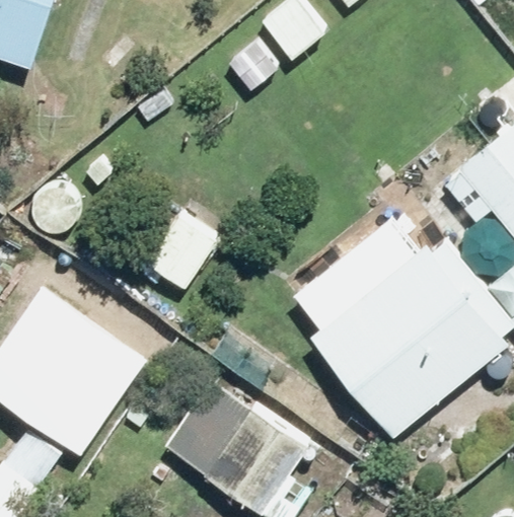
[(0,58),(29,67),(51,0),(0,0),(0,58)]
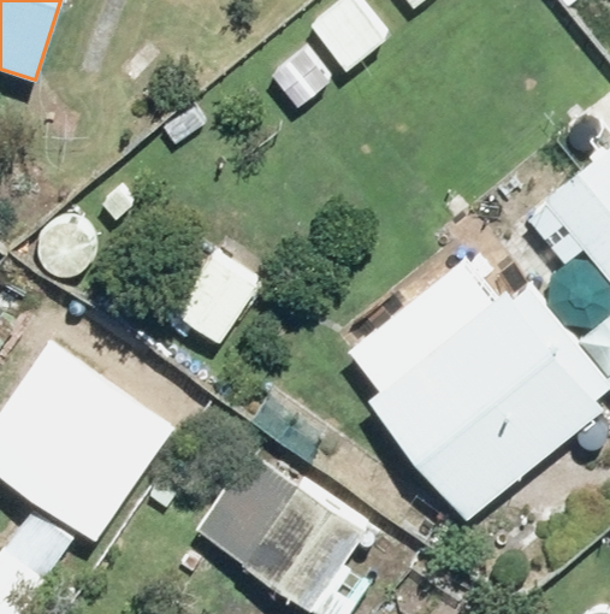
[(347,71),(386,36),(362,9),(323,43),(347,71)]
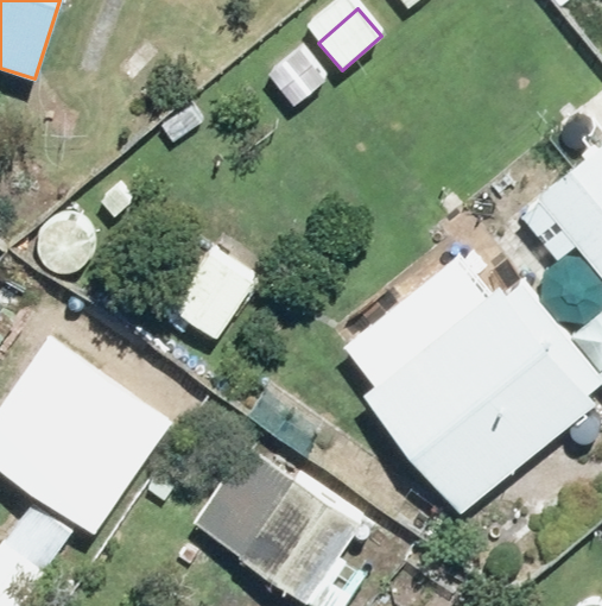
[(601,145),(520,216),(558,264),(577,248),(601,277),(601,145)]
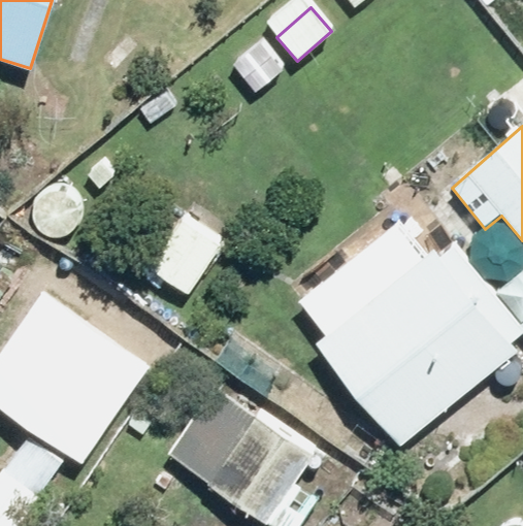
[(86,175),(98,188),(113,174),(100,160),(86,175)]
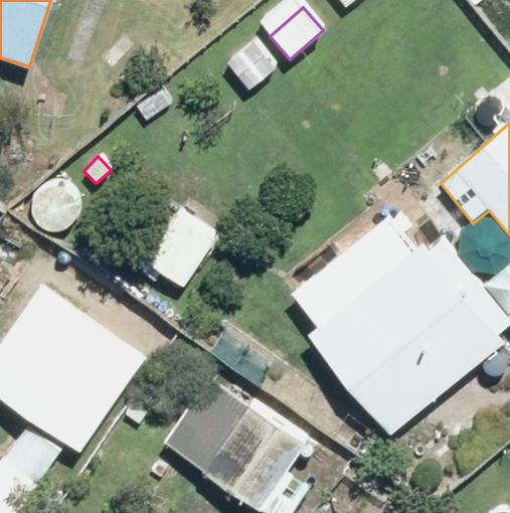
[(140,259),(182,288),(216,236),(174,207),(140,259)]
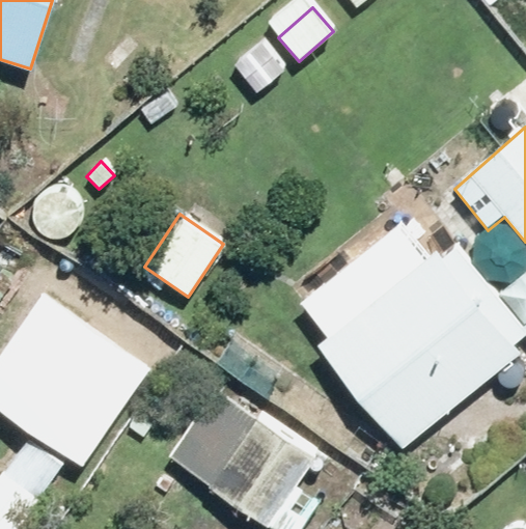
[(403,450),(519,354),(514,345),(525,335),(525,325),(523,328),(458,249),(442,261),(434,250),(424,259),(396,225),(300,305),(326,337),(316,345),(403,450)]
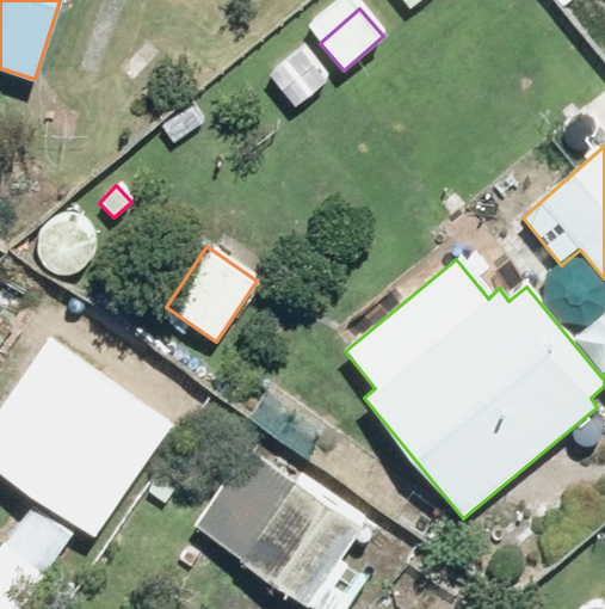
[(550,296),(567,320),(593,317),(604,293),(590,269),(562,272),(550,296)]
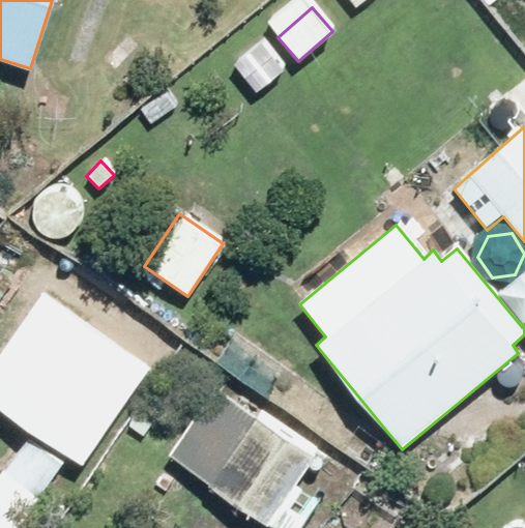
[(0,391),(93,455),(158,358),(52,287),(0,362),(0,391)]
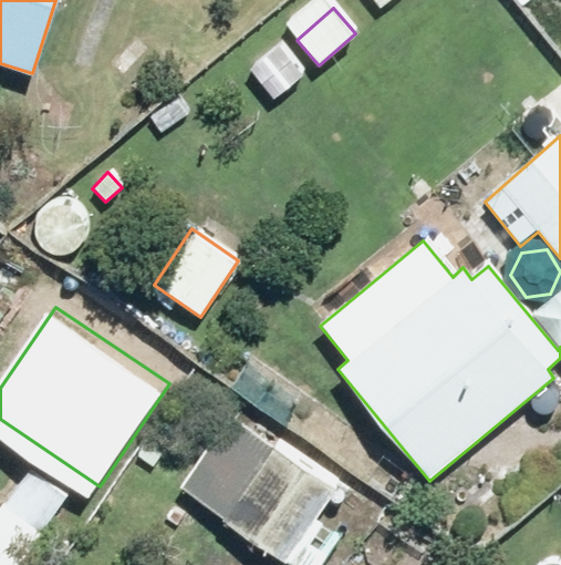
[(182,492),(284,564),(325,564),(344,540),(317,520),(342,482),(274,434),(267,445),(232,421),(182,492)]
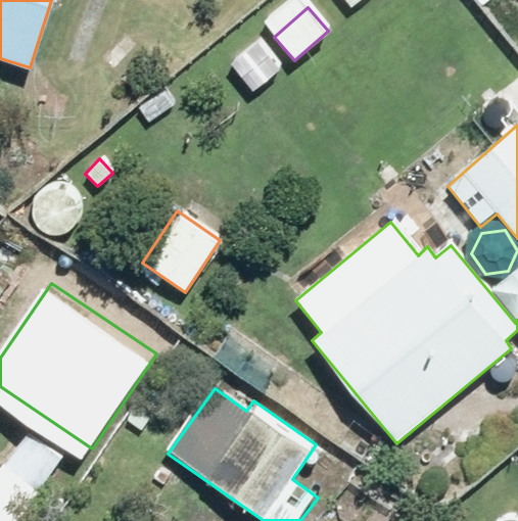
[(28,432),(0,470),(0,520),(14,520),(61,456),(28,432)]
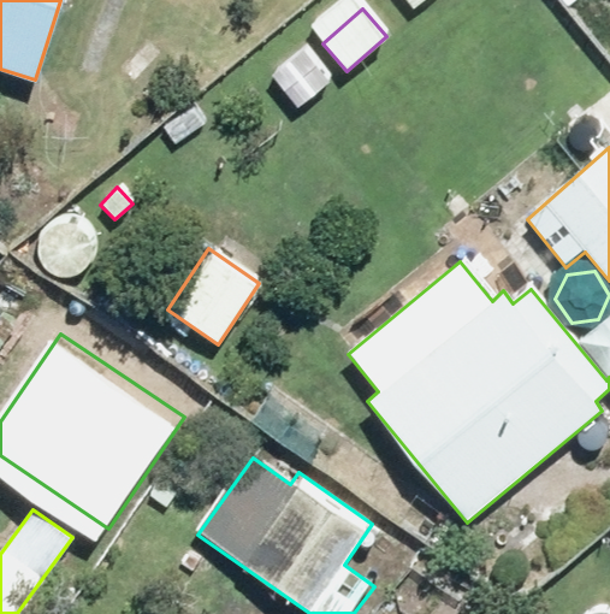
All buildings are outlined.
